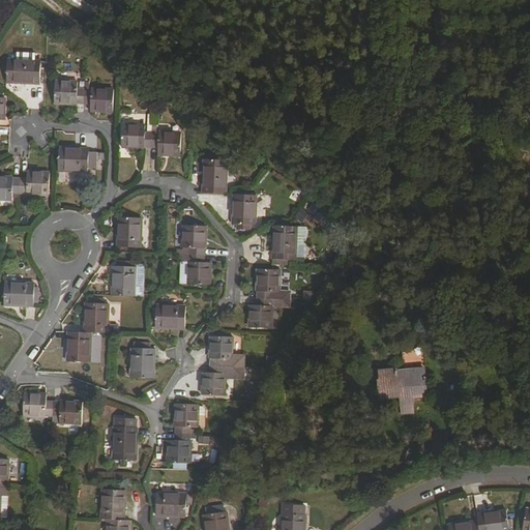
[(61,0),(80,8),(83,1),(80,0),(61,0)]
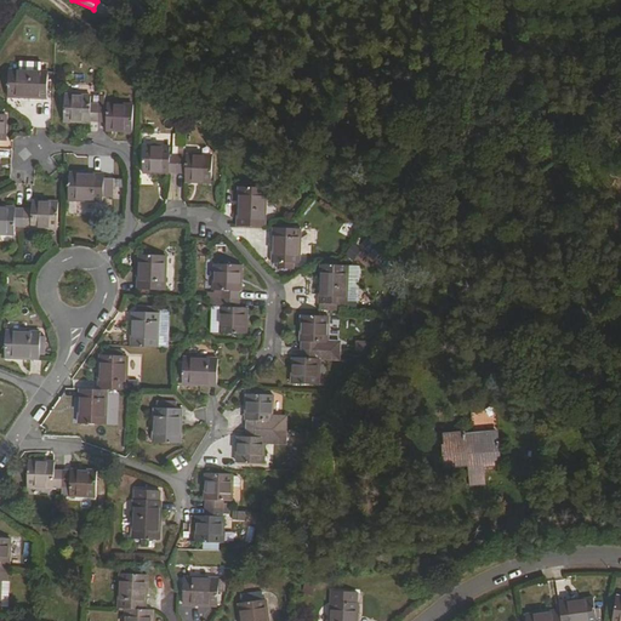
[(102,15),(110,20),(115,12),(107,6),(102,15)]
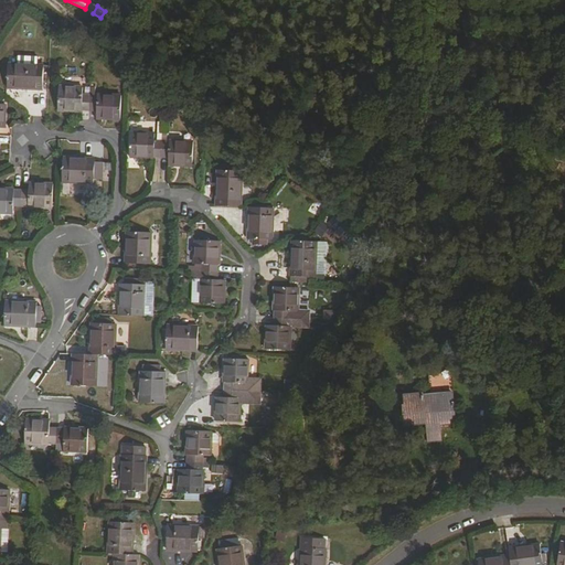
[(44,63),(9,63),(8,88),(43,89),(44,63)]
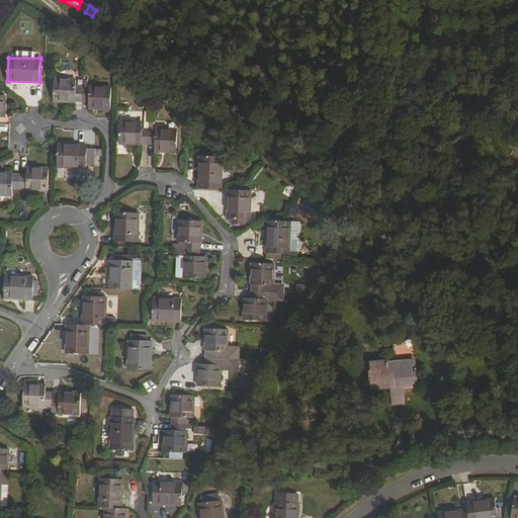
[(76,101),(82,101),(82,87),(76,87),(76,79),(54,79),(54,102),(75,103),(76,101)]
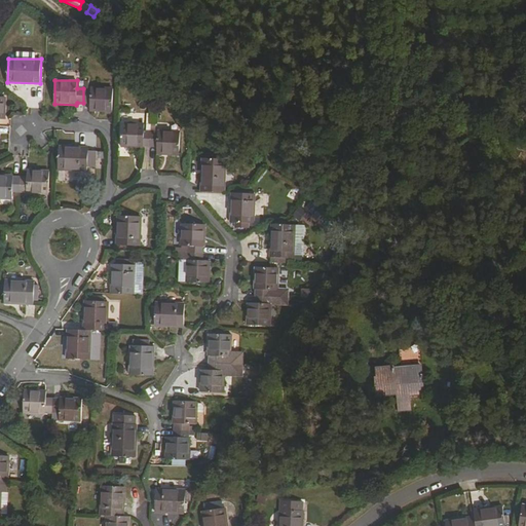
[(90,86),(90,88),(83,88),(83,103),(90,104),(90,111),(112,111),(113,87),(90,86)]
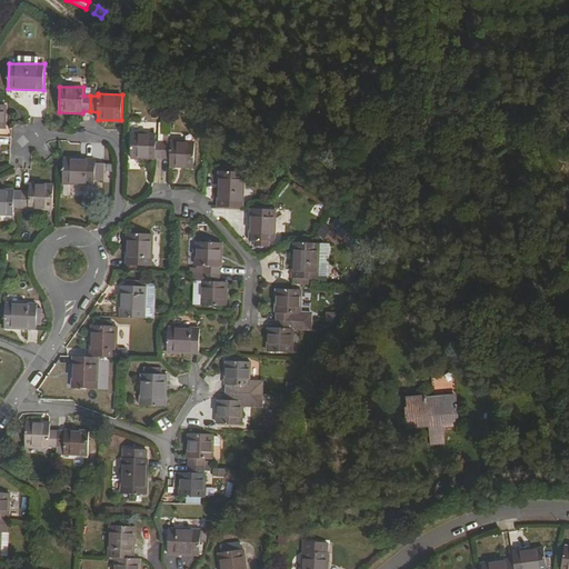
[(156,159),(162,159),(162,142),(156,142),(157,133),(132,132),(131,159),(156,159)]
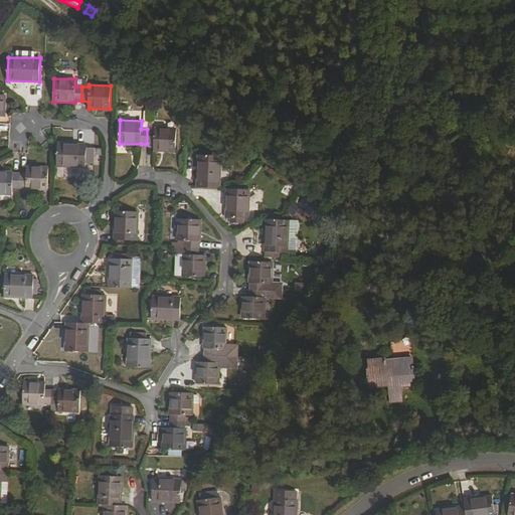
[(155,128),(155,129),(147,129),(147,144),(154,144),(154,151),(175,151),(176,128),(155,128)]
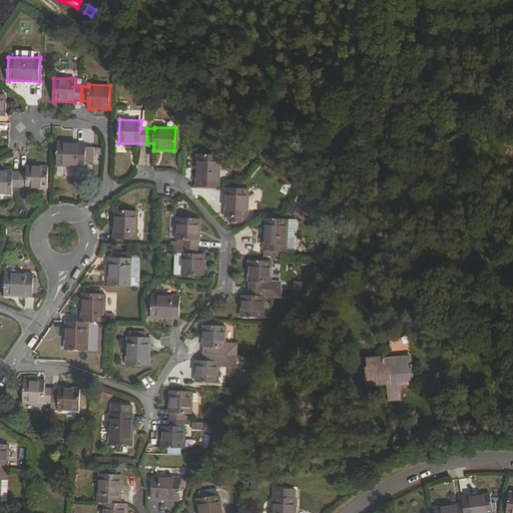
[(86,143),(57,142),(56,165),(85,166),(86,143)]
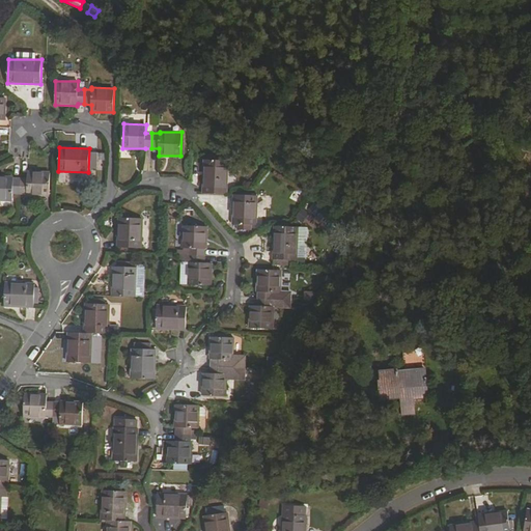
[(204,160),(203,194),(226,194),(227,161),(204,160)]
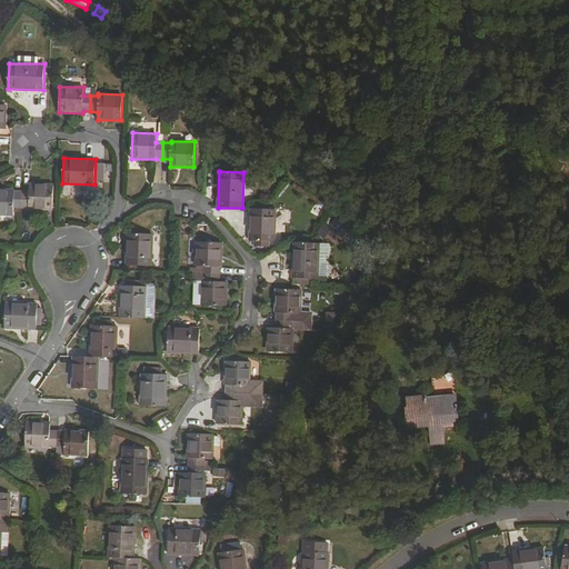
[(29,185),(29,191),(22,191),(21,208),(28,208),(28,209),(52,209),(53,185),(29,185)]
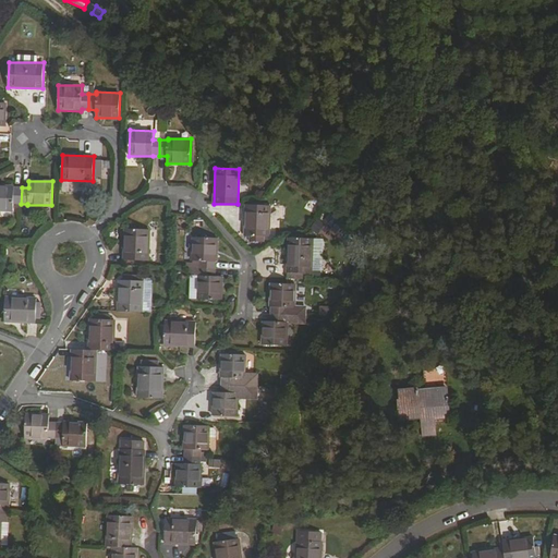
[(13,204),(21,204),(22,187),(14,186),(14,185),(0,184),(0,209),(13,210),(13,204)]
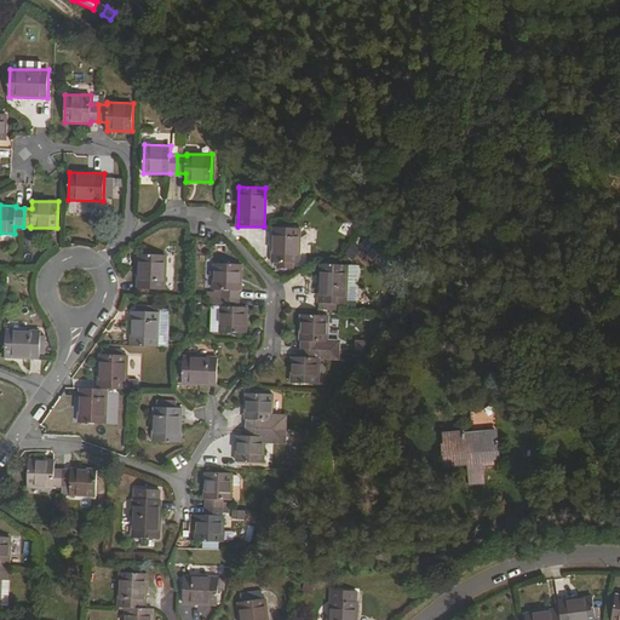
[(277,263),(294,263),(299,263),(299,228),(273,228),(271,263),(277,263)]
